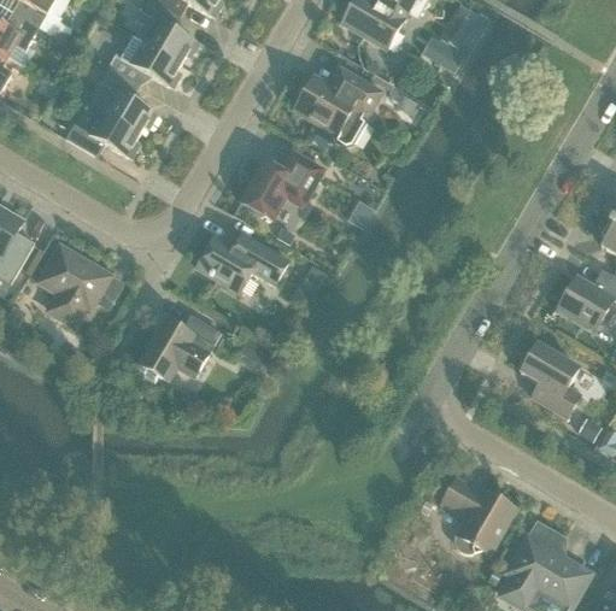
[(18,0),(12,11),(39,25),(50,7),(57,11),(63,0),(18,0)]
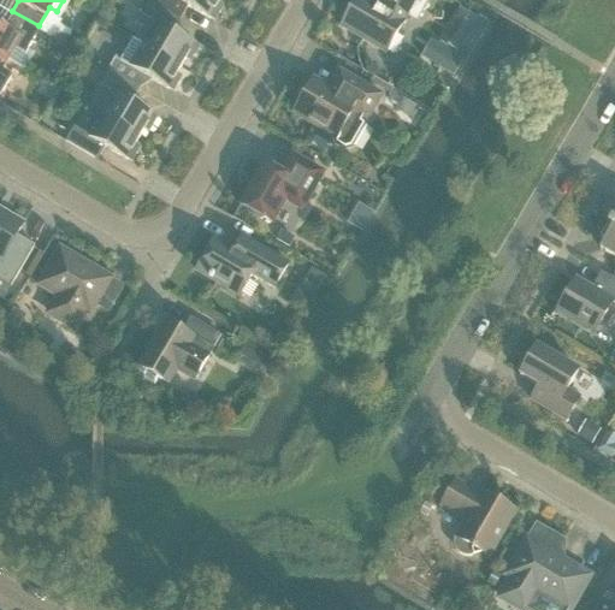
[(171,25),(178,12),(158,0),(146,0),(141,9),(157,18),(143,40),(181,61),(185,54),(190,57),(199,43),(194,40),(194,39),(171,25)]
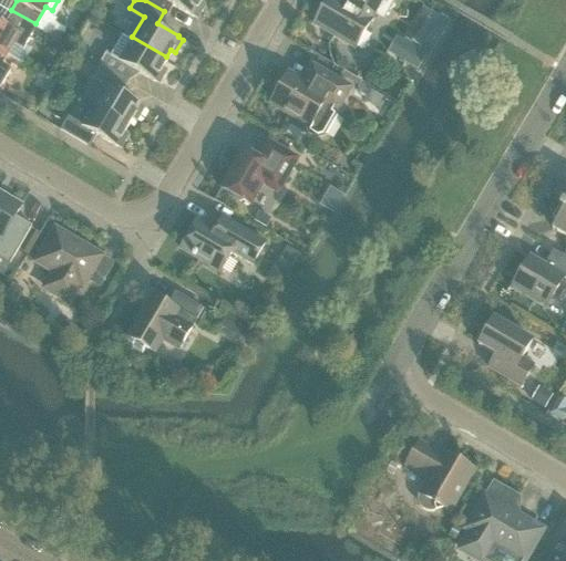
[(145,0),(164,11),(171,0),(192,13),(193,12),(197,14),(205,1),(203,0),(145,0)]
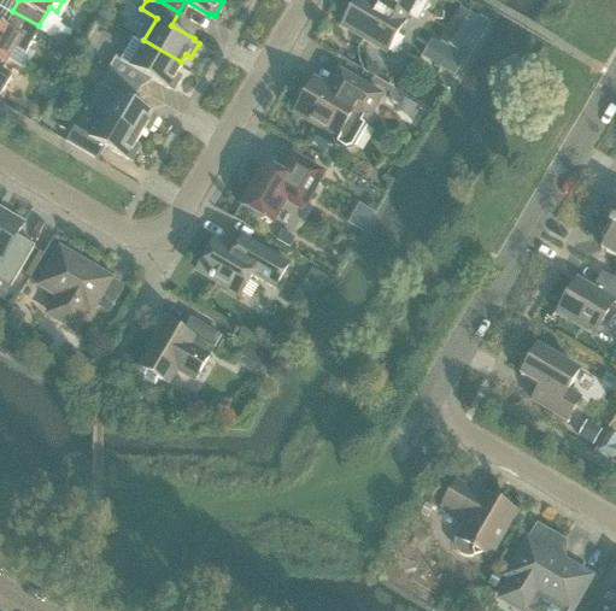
[(417,15),(426,0),(353,0),(341,22),(386,48),(409,10),(417,15)]
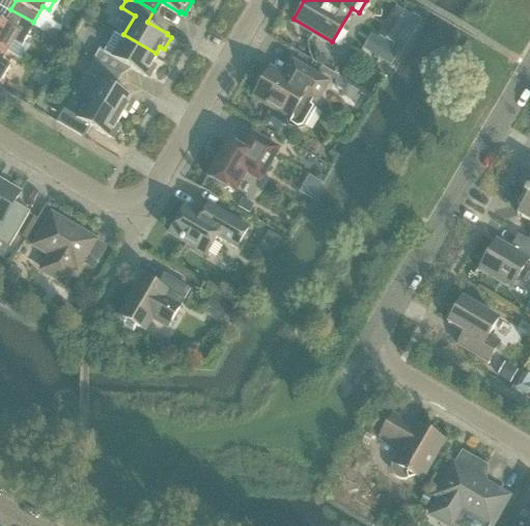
[(395,2),(378,31),(394,40),(411,11),(395,2)]
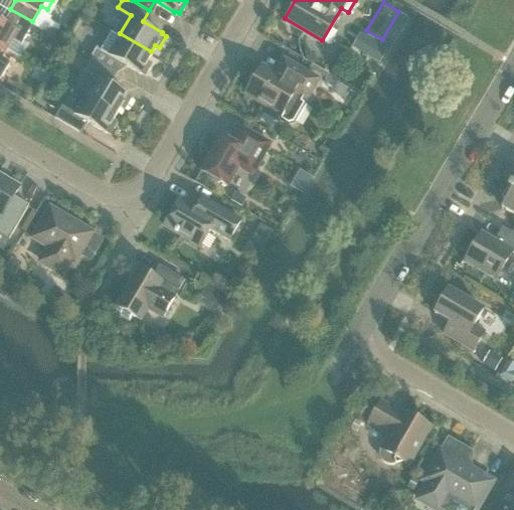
[(32,21),(10,9),(4,19),(0,17),(0,42),(6,46),(12,36),(21,41),(32,21)]
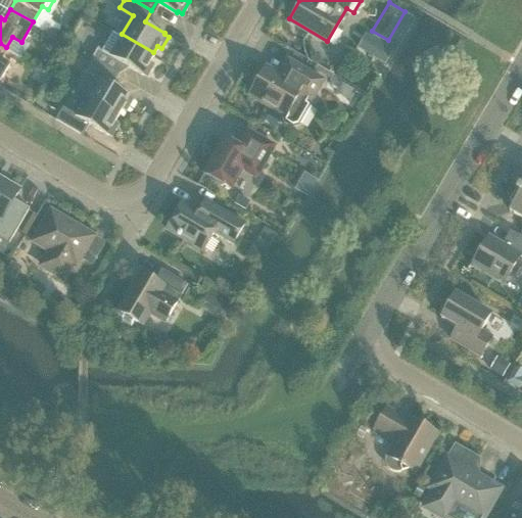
[(60,24),(53,34),(64,40),(70,30),(60,24)]
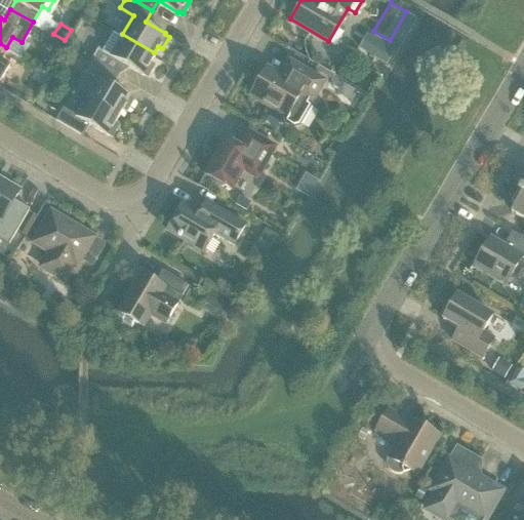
[(108,50),(101,62),(117,71),(123,61),(143,72),(143,71),(147,73),(154,62),(150,58),(154,52),(122,34),(114,29),(103,47),(108,50)]
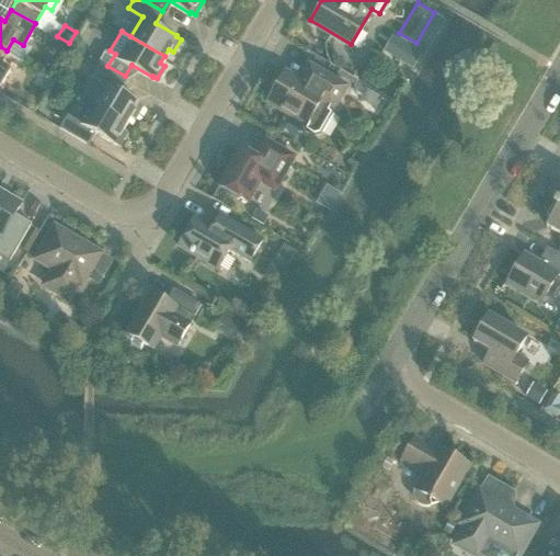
[(399,47),(395,54),(412,64),(420,50),(402,41),(399,47)]
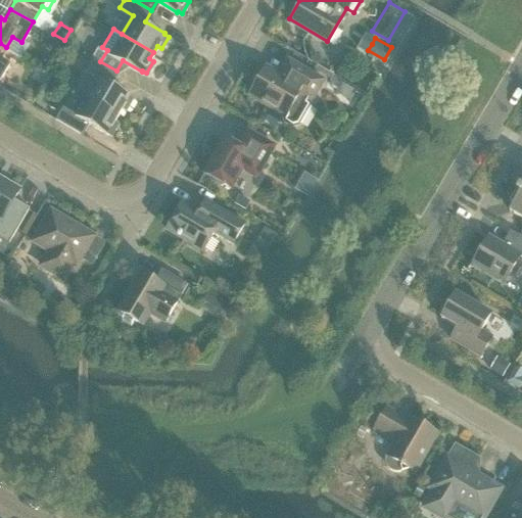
[(0,57),(6,47),(0,43),(0,77),(9,62),(0,57)]
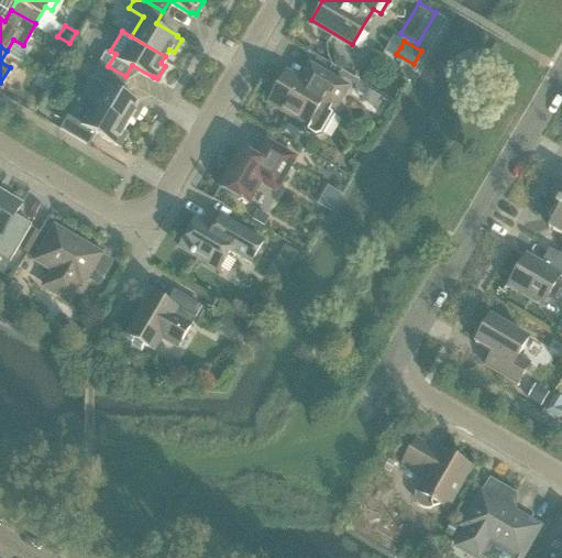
[(108,66),(116,54),(106,47),(98,61),(108,66)]
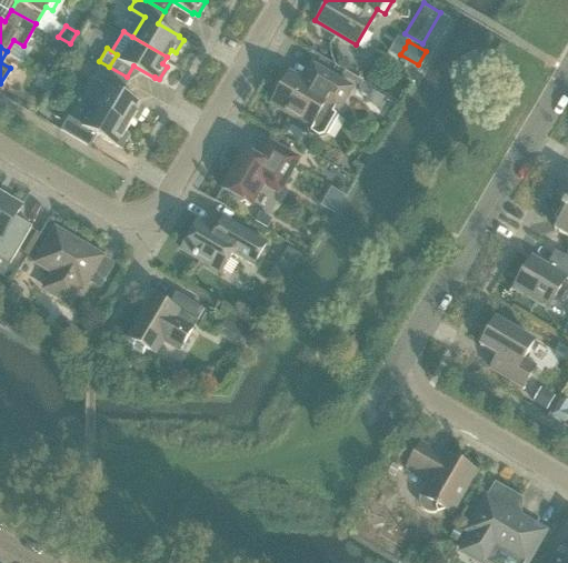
[(127,77),(109,67),(99,61),(92,73),(106,82),(95,101),(129,122),(132,114),(138,118),(145,104),(140,102),(141,101),(119,88),(127,77)]
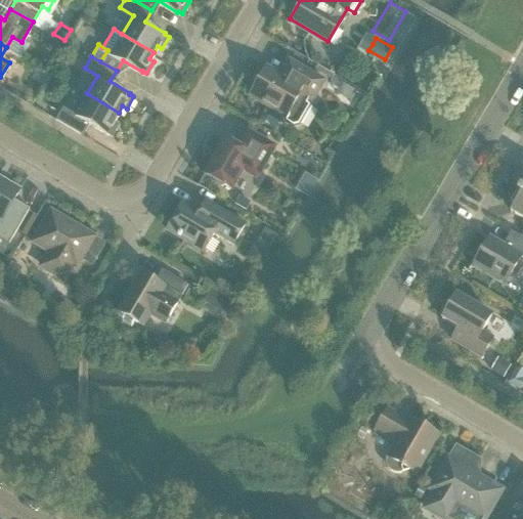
[(311,100),(324,77),(297,61),(288,76),(266,62),(249,93),(282,113),(285,120),(293,124),(299,123),(312,101),(311,100)]
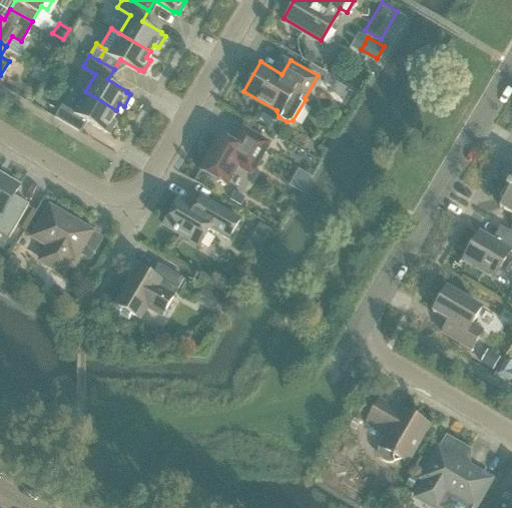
[(352,86),(339,77),(330,92),(344,100),(352,86)]
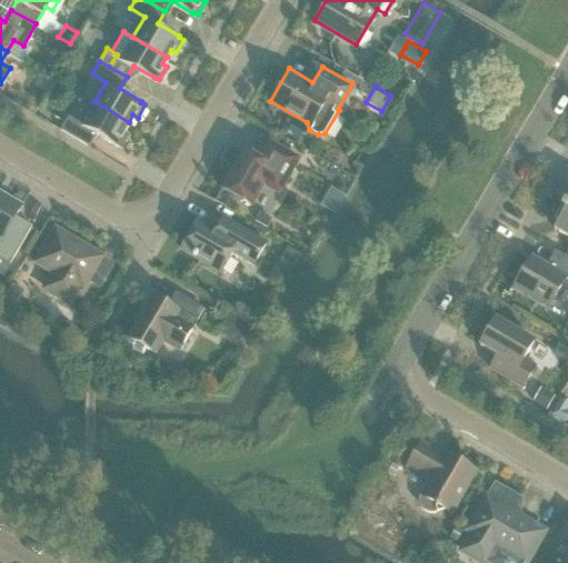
[(125,129),(129,122),(95,101),(82,121),(69,113),(61,126),(88,142),(95,130),(116,143),(117,142),(121,144),(129,132),(125,129)]
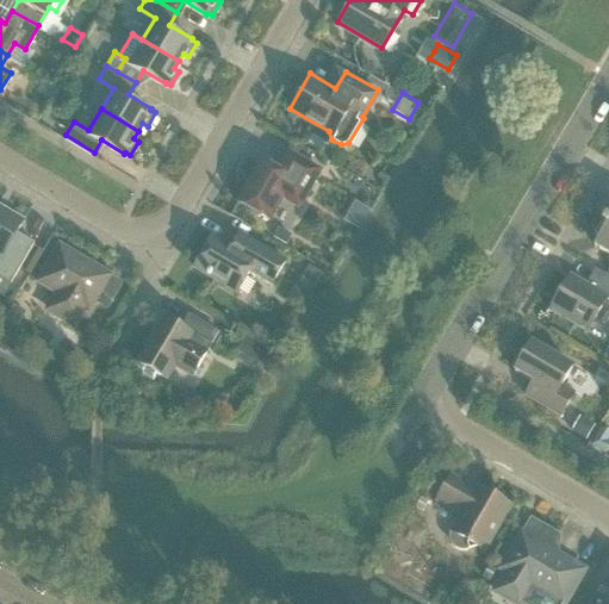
[(261,157),(237,198),(242,200),(243,206),(255,212),(260,211),(268,216),(283,193),(298,203),(319,166),(289,148),(278,167),(261,157)]
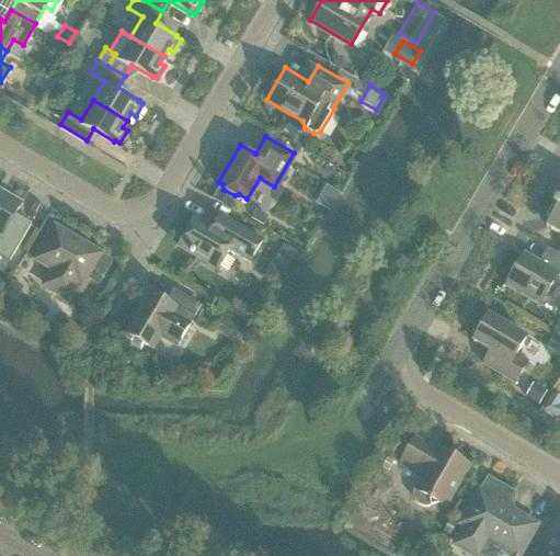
[(326,182),(316,199),(328,205),(338,189),(326,182)]
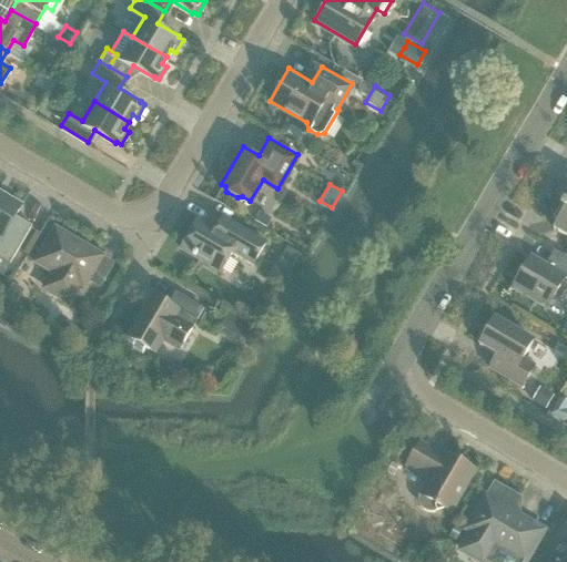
[(0,254),(10,259),(32,222),(16,212),(22,201),(7,192),(6,194),(0,191),(0,254)]
